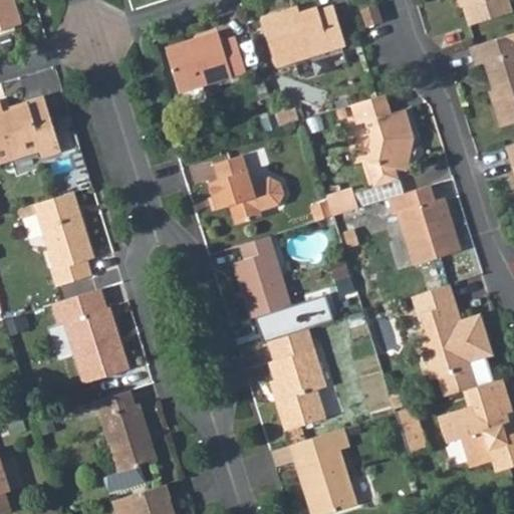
[(0,0),(0,30),(21,23),(13,0),(0,0)]
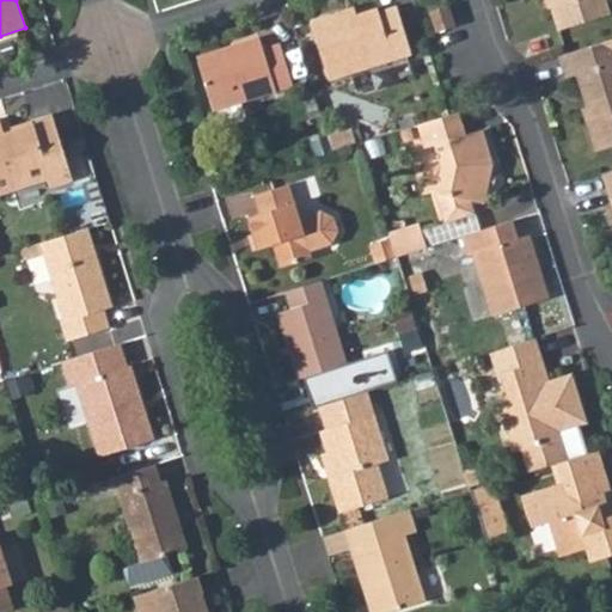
[(545,0),(549,8),(551,7),(558,31),(609,14),(603,0),(545,0)]
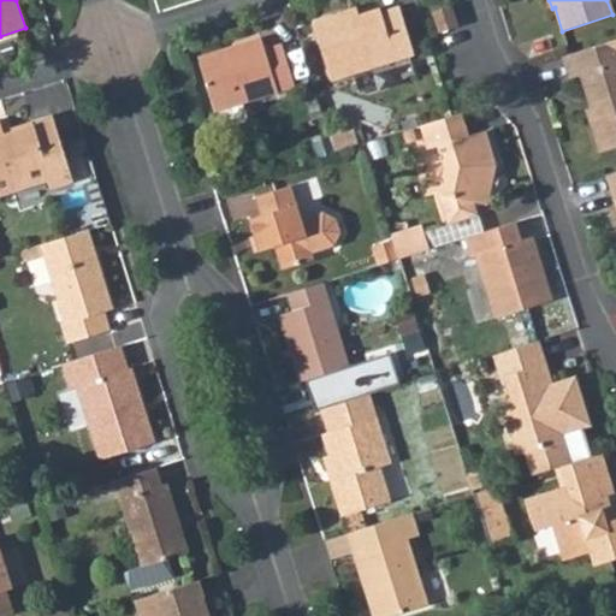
[(347,10),(313,21),(330,78),(418,51),(403,5),(380,12),(380,9),(359,15),(349,18),(347,10)]
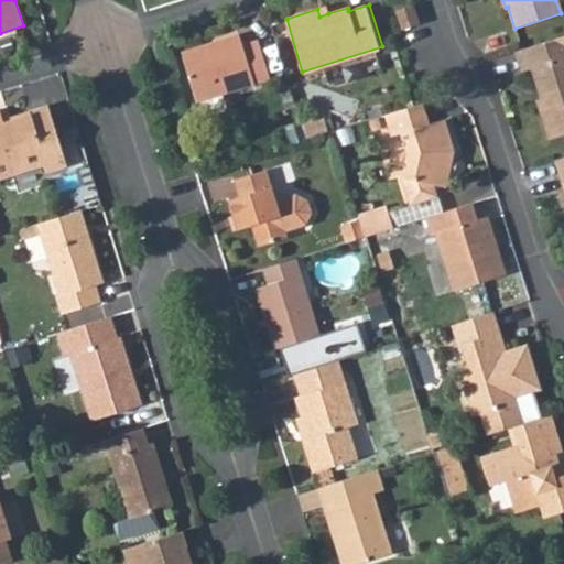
[(413,4),(396,10),(401,29),(419,23),(413,4)]
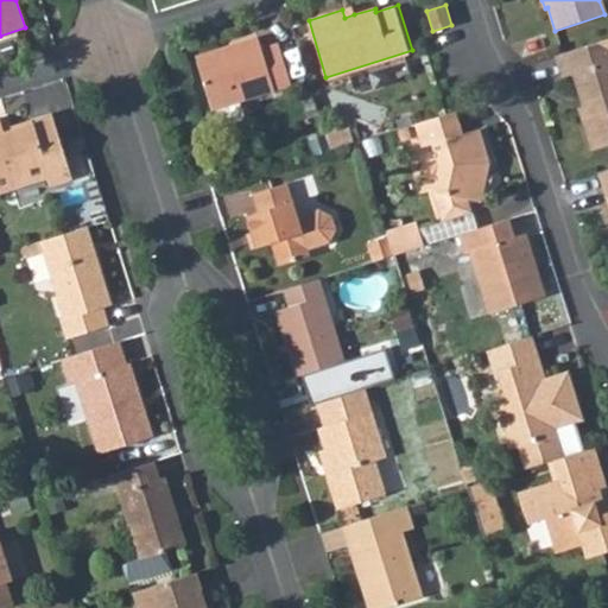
[(352,7),(342,10),(344,18),(354,14),(352,7)]
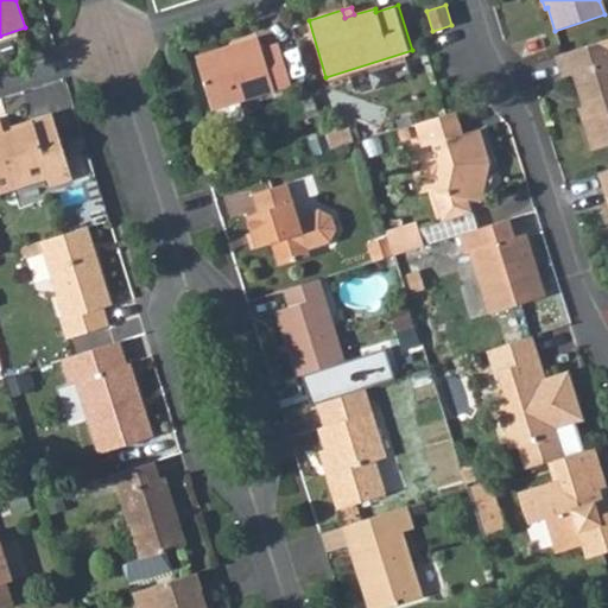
[(258,35),(228,45),(229,50),(196,62),(210,107),(292,81),(279,42),(261,48),(258,35)]
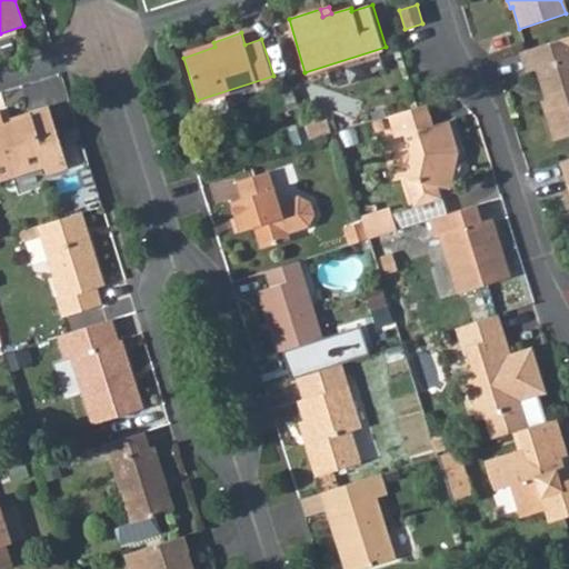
[(568,35),(516,52),(523,72),(531,71),(538,89),(545,93),(547,100),(542,101),(539,102),(553,143),(568,137),(568,35)]
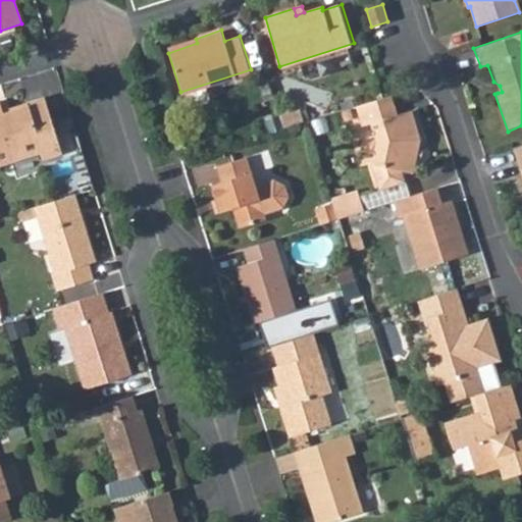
[(197,43),(196,39),(166,48),(168,53),(197,43)]
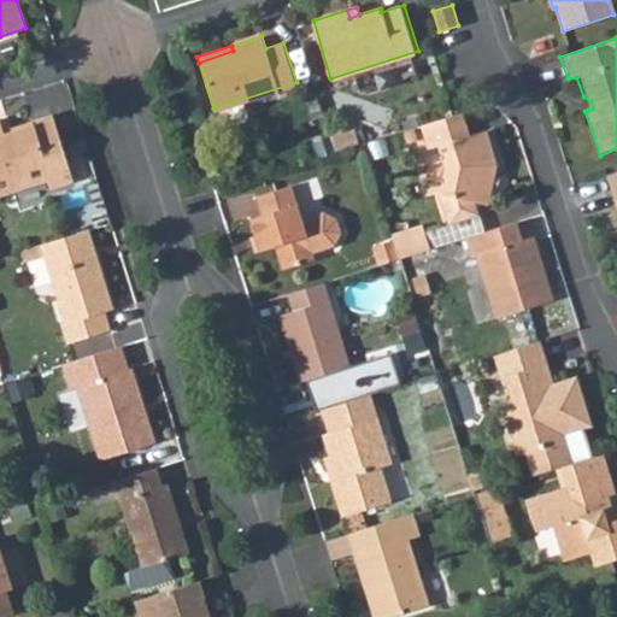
[(452,116),(448,101),(427,109),(430,122),(452,116)]
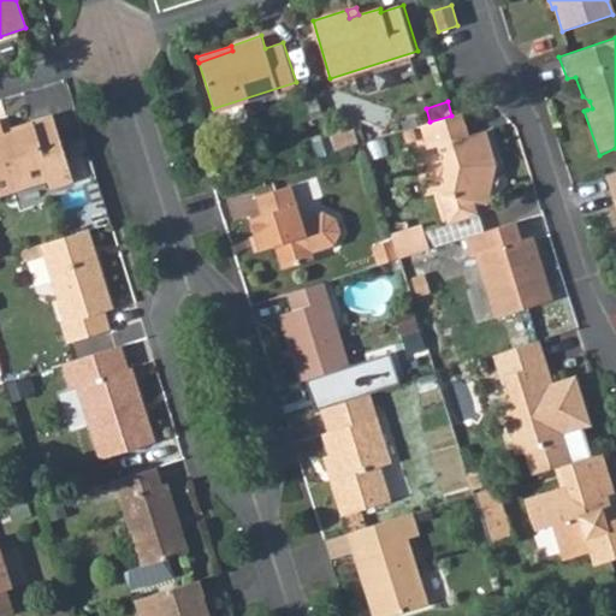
[(446,173),(440,195),(448,220),(454,225),(474,219),(478,212),(475,203),(486,206),(497,167),(485,132),(469,137),(461,112),(451,116),(430,122),(420,125),(428,153),(438,148),(446,173)]
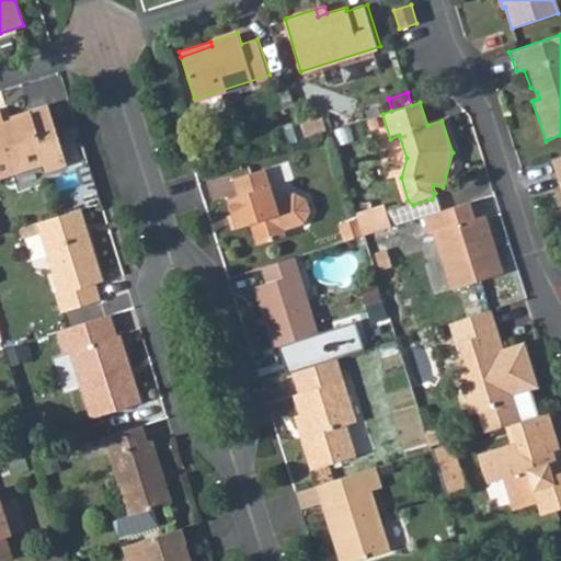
[(0,113),(0,176),(41,163),(44,172),(66,164),(47,103),(25,111),(26,114),(3,122),(0,113)]
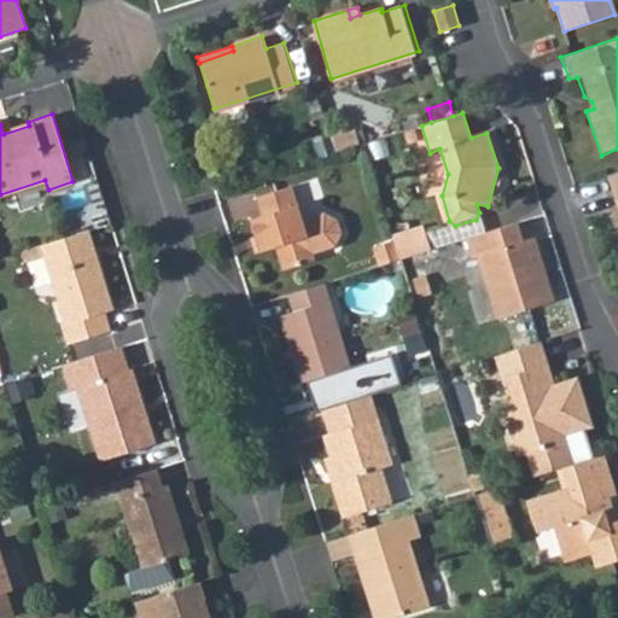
[(617,170),(607,175),(617,209),(617,170)]
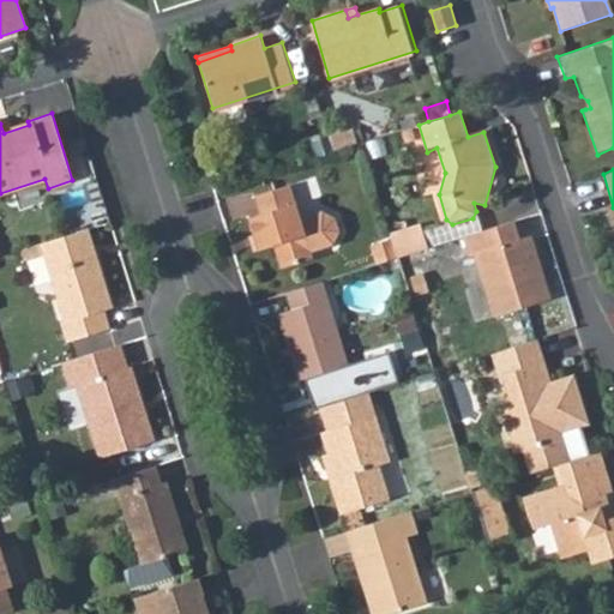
[(300,218),(289,185),(253,197),(259,216),(248,218),(258,251),(271,246),(278,269),(312,258),(311,253),(332,246),(339,233),(335,218),(321,211),(300,218)]
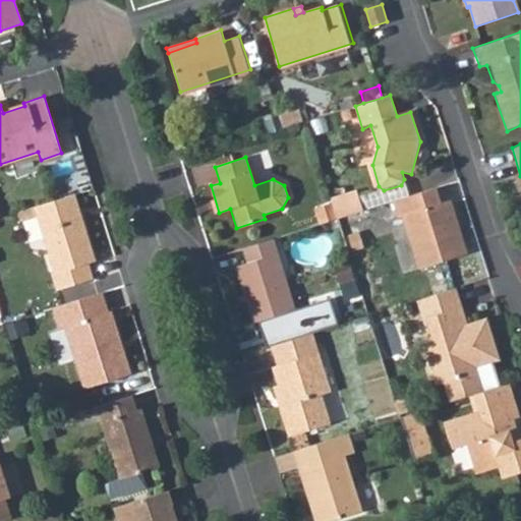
[(401,185),(384,190),(355,199),(358,212),(394,200),(404,197),(401,185)]
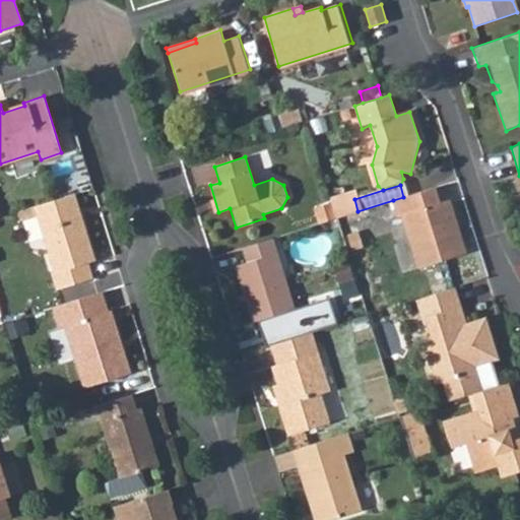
[(439,204),(434,187),(403,197),(393,200),(398,217),(402,216),(419,270),(465,256),(448,201),(439,204)]
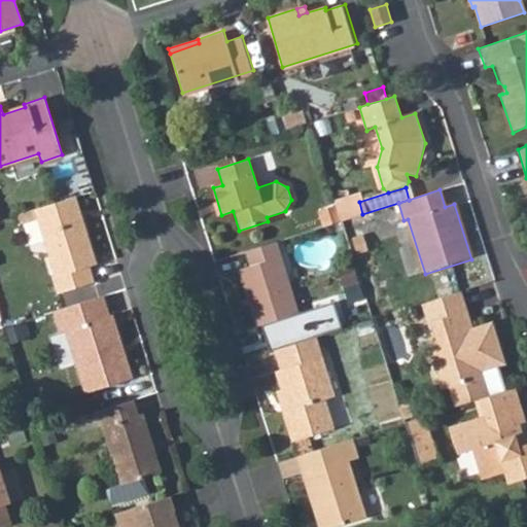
[(335,201),(341,220),(362,214),(359,202),(356,195),(335,201)]
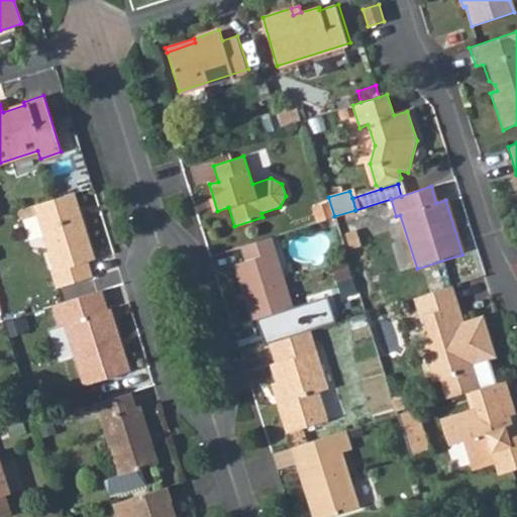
[(75,192),(69,194),(74,210),(79,208),(75,192)]
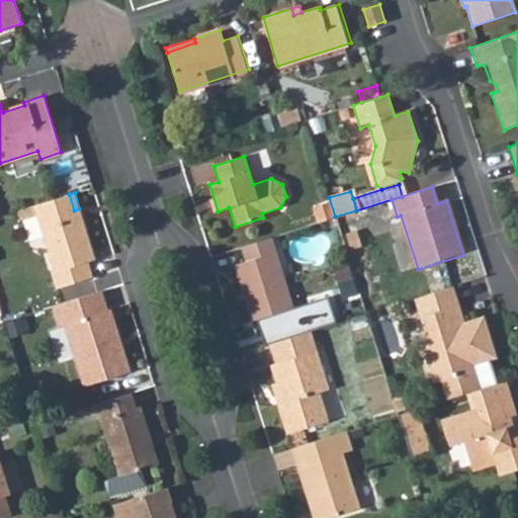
[(69,194),(32,206),(53,268),(49,269),(56,286),(91,276),(87,263),(95,260),(79,208),(74,210),(69,194)]
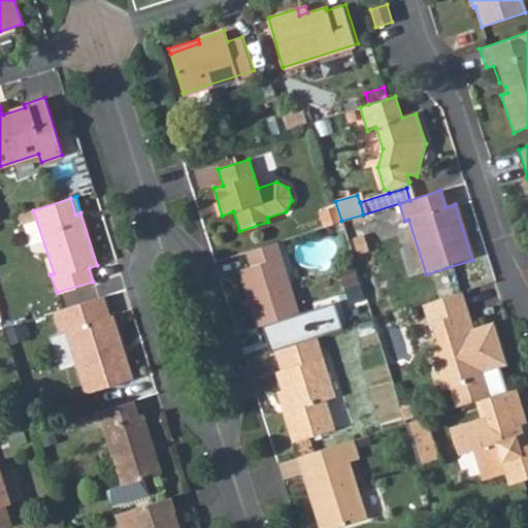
[(273,242),(244,251),(250,267),(236,271),(255,329),(262,327),(269,352),(272,351),(317,337),(342,329),(334,302),(296,314),(273,242)]
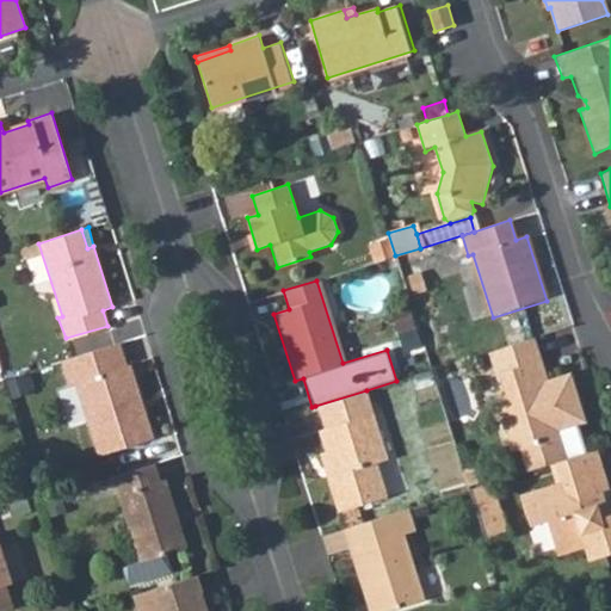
[(537,337),(495,350),(501,370),(504,370),(510,388),(501,403),(501,405),(513,445),(522,443),(524,452),(532,456),(578,443),(582,433),(578,418),(586,415),(572,368),(548,375),(544,375),(539,358),(543,357),(537,337)]
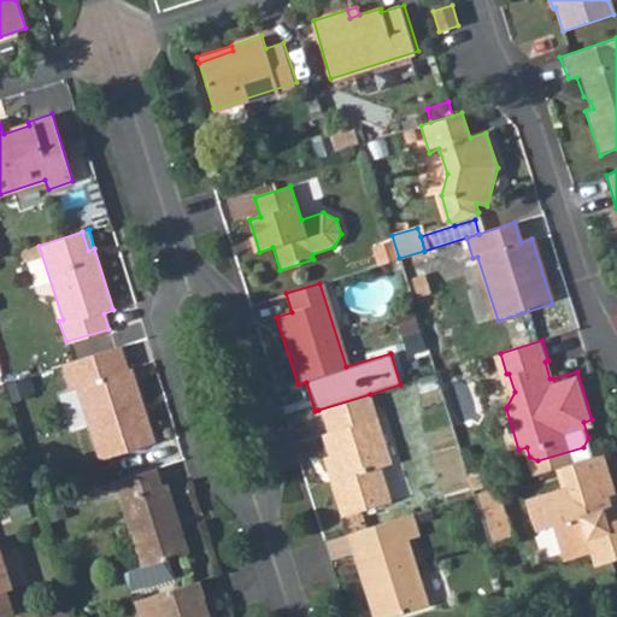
[(69,362),(75,382),(130,365),(124,345),(69,362)]
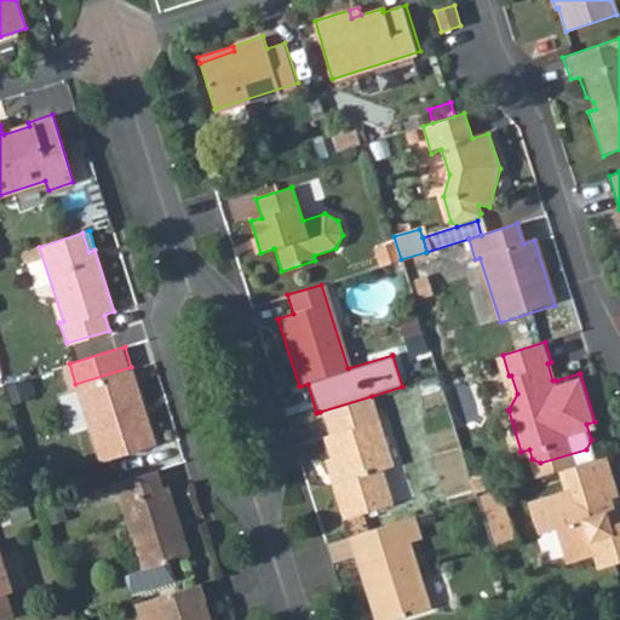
[(131,367),(75,384),(101,461),(155,445),(131,367)]
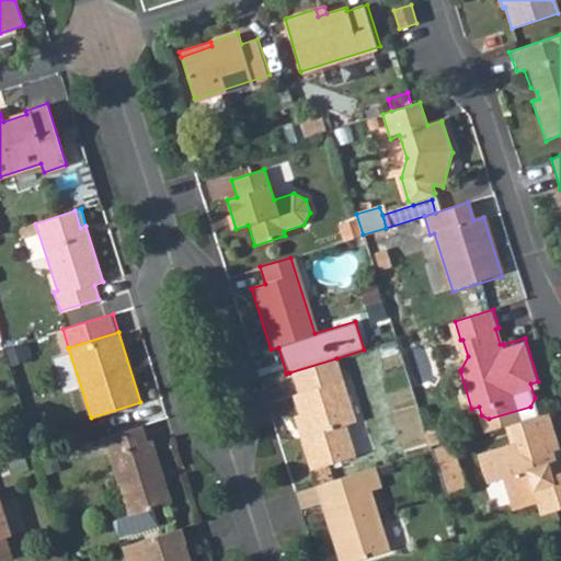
[(336,358),(289,373),(295,391),(342,377),(336,358)]
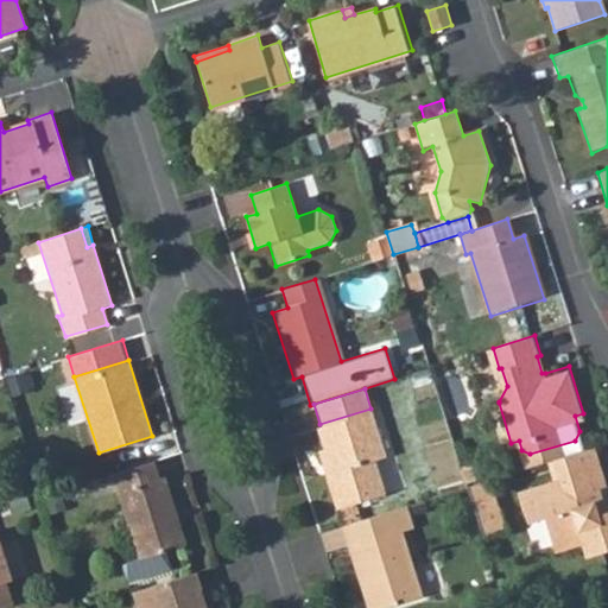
[(329,468),(323,470),(335,508),(385,493),(374,458),(385,455),(371,409),(320,424),(316,425),(329,468)]
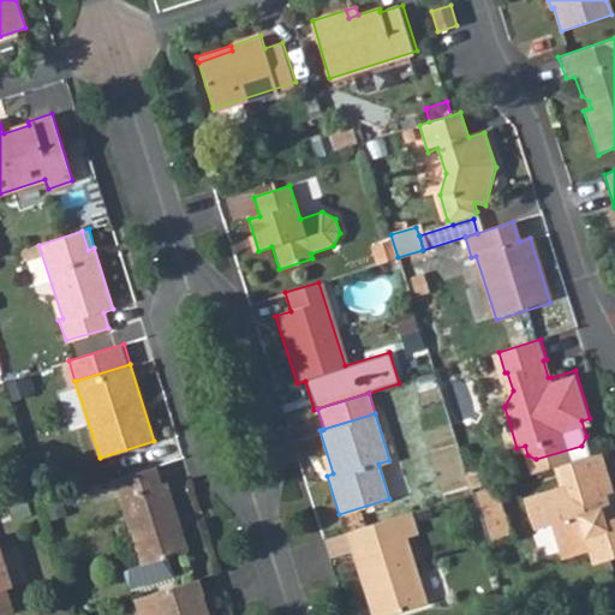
[(536,459),(527,455),(533,473),(555,466),(592,454),(586,436),(581,446),(536,459)]
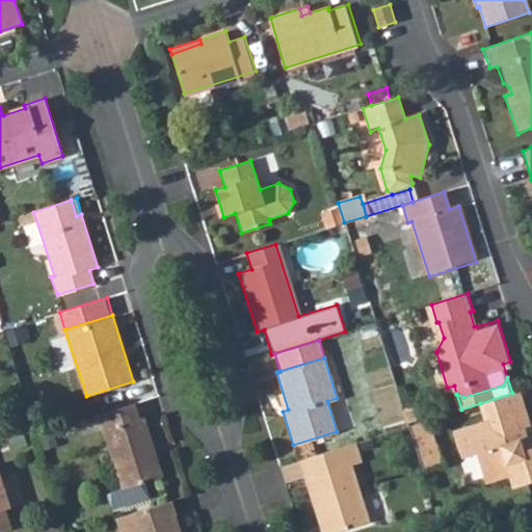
[(512,393),(480,403),(486,422),(448,434),(456,460),(471,456),(480,486),(507,478),(511,490),(531,483),(531,450),(522,453),(515,431),(529,427),(517,392),(512,393)]
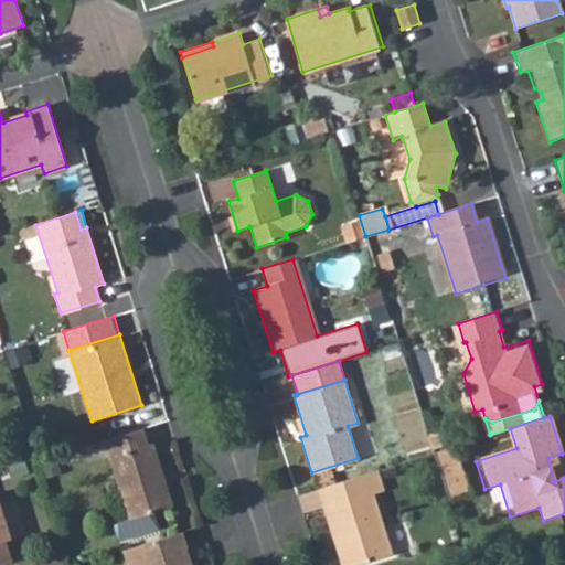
[(142,427),(103,440),(127,519),(115,523),(119,539),(158,528),(153,511),(173,504),(155,444),(148,446),(142,427)]
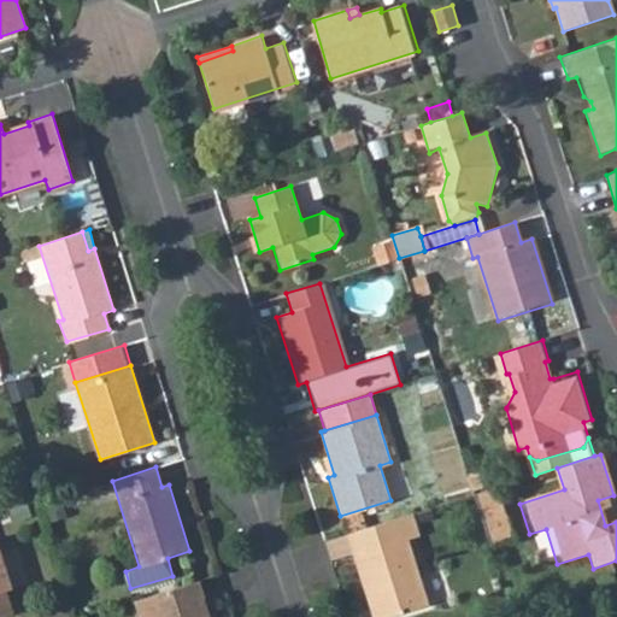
[(495,486),(474,494),(483,526),(505,518),(495,486)]
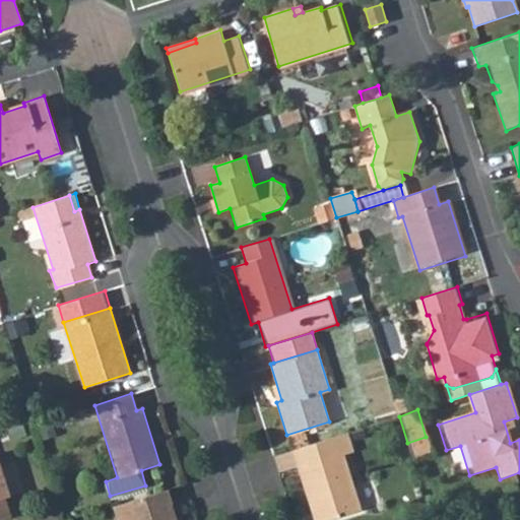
[(351,431),(301,447),(307,463),(297,466),(313,519),(338,519),(366,512),(347,453),(358,450),(351,431)]
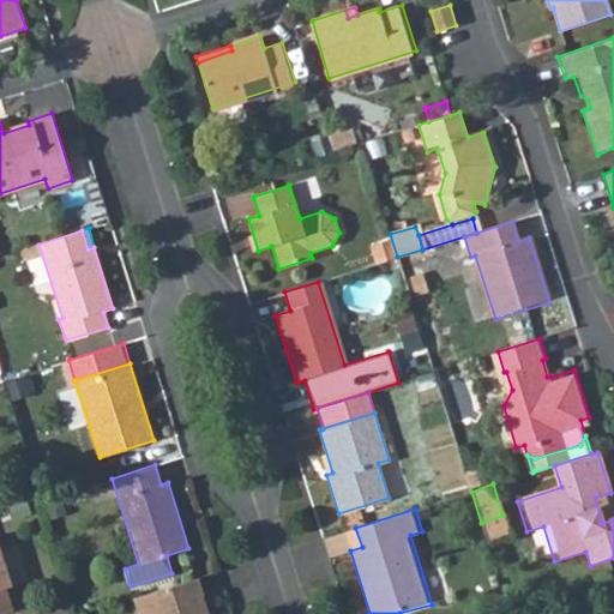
[(510,539),(503,516),(481,523),(488,545),(510,539)]
